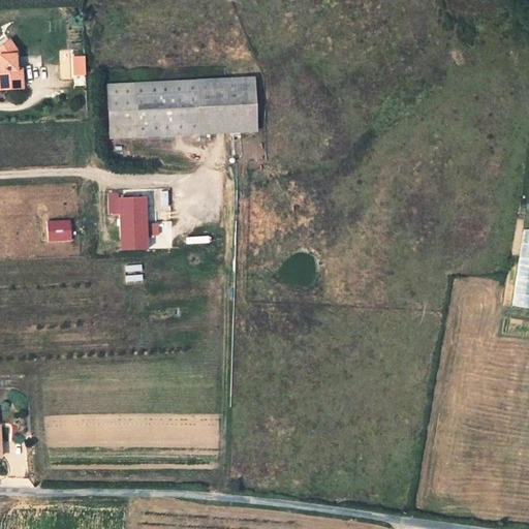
[(0,91),(23,91),(21,44),(0,45),(0,91)]
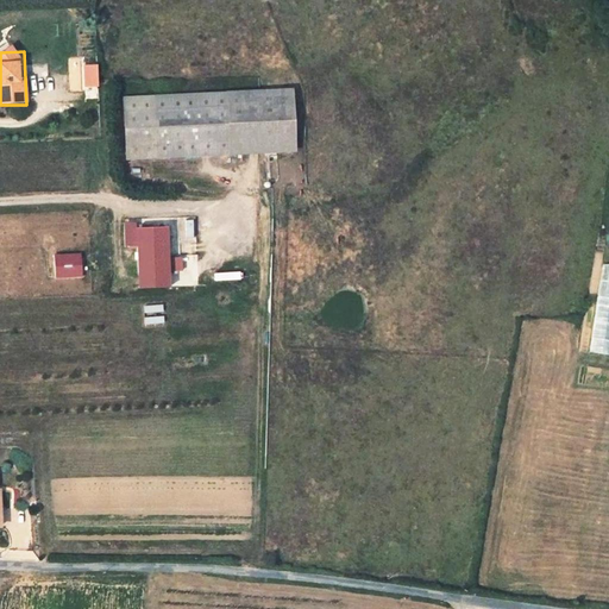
[(100,88),(99,64),(85,66),(85,88),(100,88)]
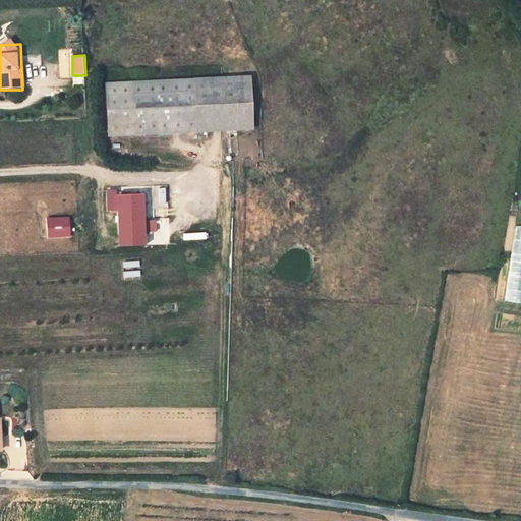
[(248,76),(220,77),(109,83),(110,133),(217,129),(225,129),(251,128),(248,76)]
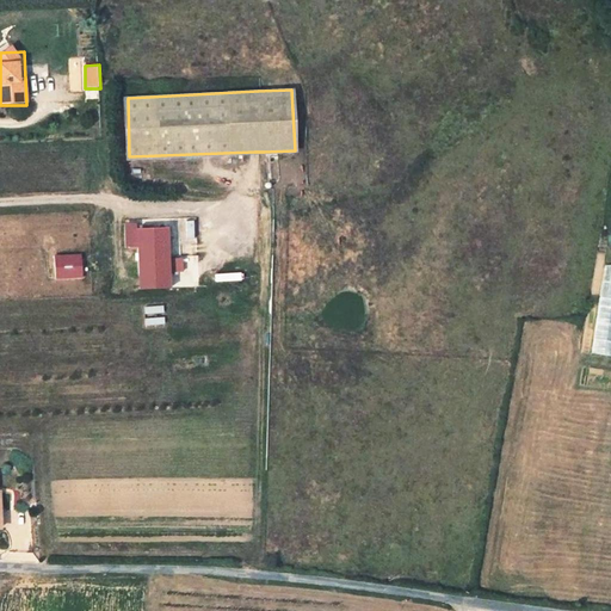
[(167,227),(136,228),(139,289),(170,288),(167,227)]
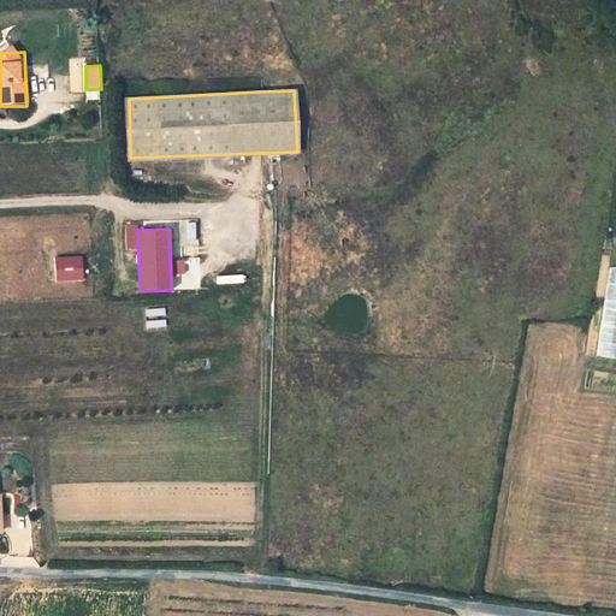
[(86,279),(84,254),(55,255),(55,280),(86,279)]
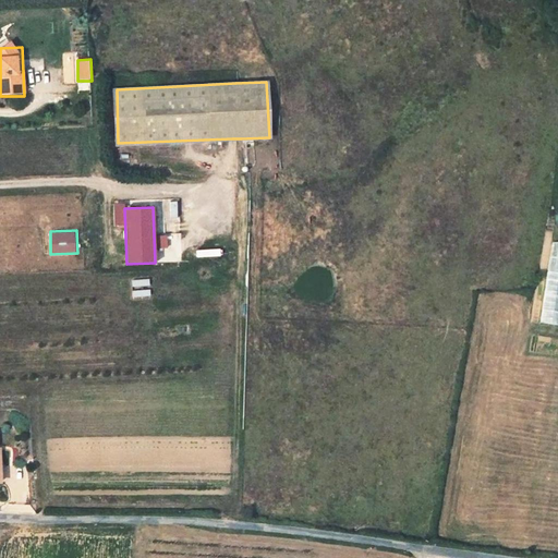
[(181,235),(159,235),(159,261),(176,261),(181,261),(181,235)]
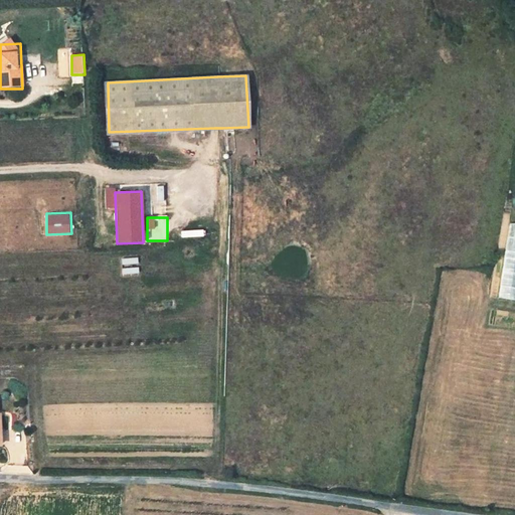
[(498,298),(514,300),(514,223),(509,222),(498,298)]
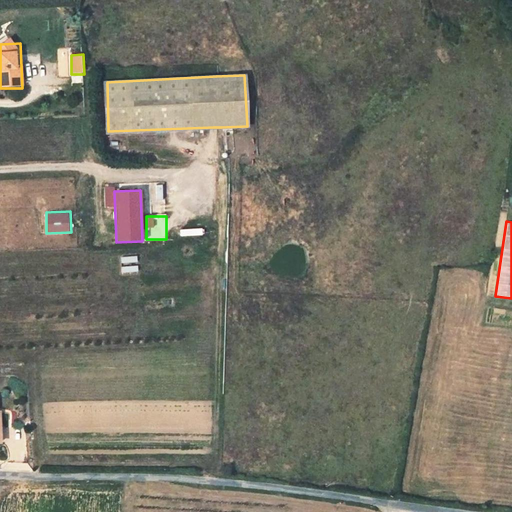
All buildings are outlined.
